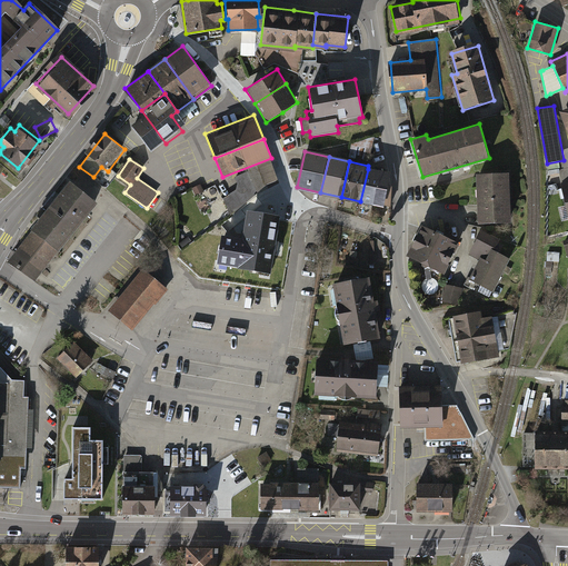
[(379,205),(386,174),(368,169),(360,201),(379,205)]
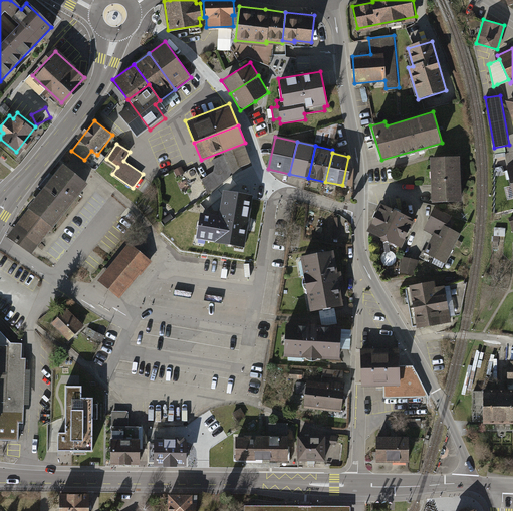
[(457,156),(432,157),(434,199),(458,198),(457,156)]
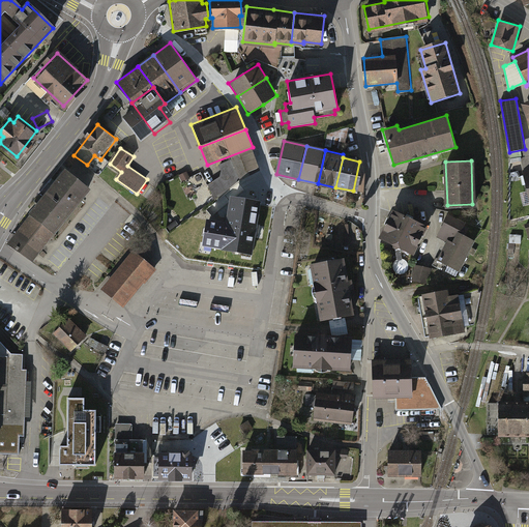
[(185,168),(177,172),(180,179),(189,175),(185,168)]
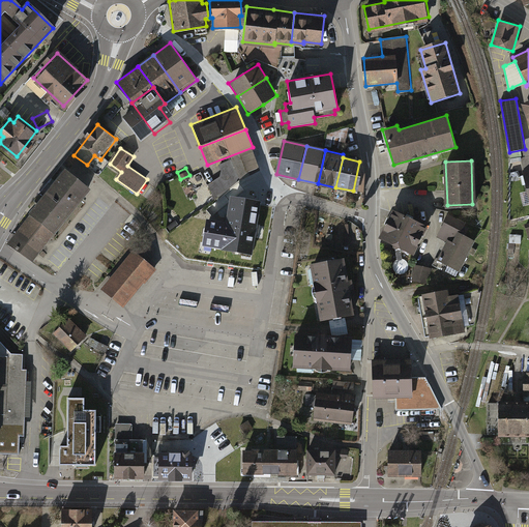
[(65,170),(31,213),(52,230),(53,230),(87,187),(65,170)]
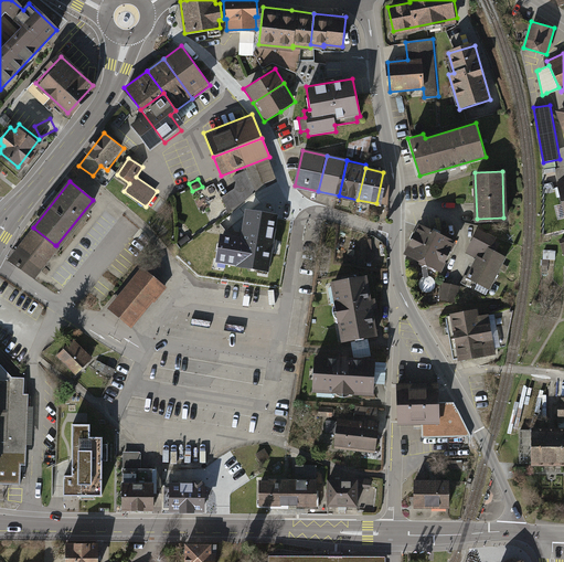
[(241,245),(227,243),(223,263),(264,271),(272,226),(245,222),(241,245)]
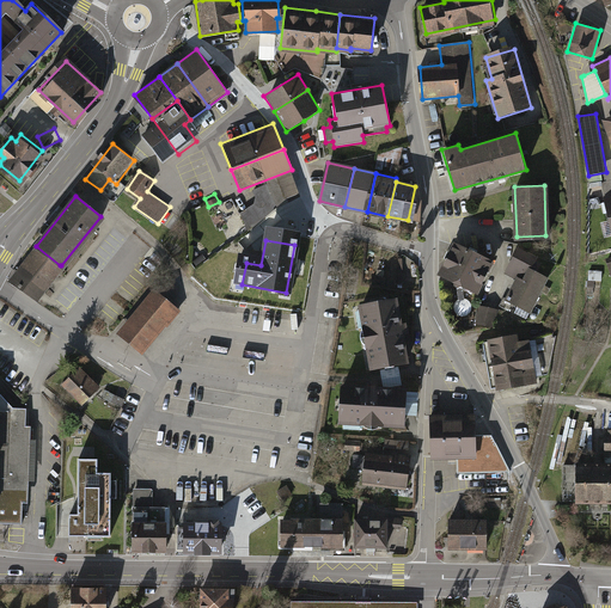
[(477,294),(494,262),(454,241),(438,274),(477,294)]
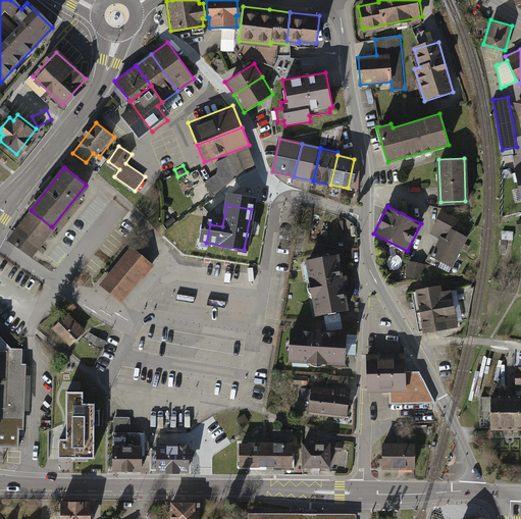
[(31,254),(51,226),(31,210),(8,239),(31,254)]
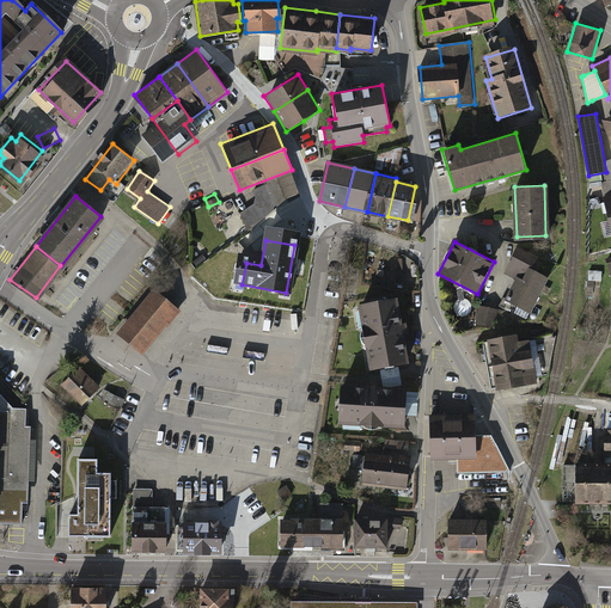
[(537,258),(518,247),(505,272),(515,278),(506,295),(530,309),(548,277),(532,269),(537,258)]
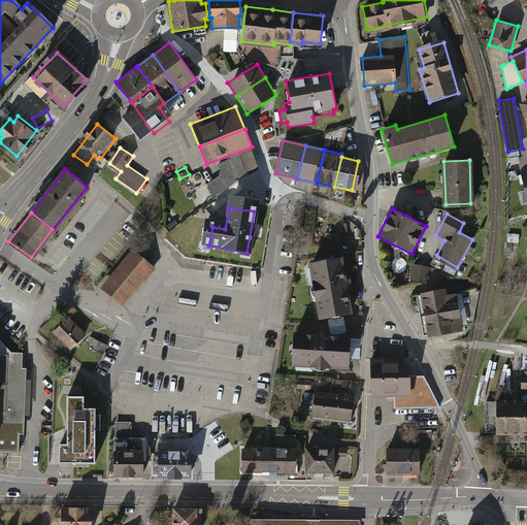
[(154,267),(133,250),(103,287),(123,303),(141,280),(142,281),(154,267)]
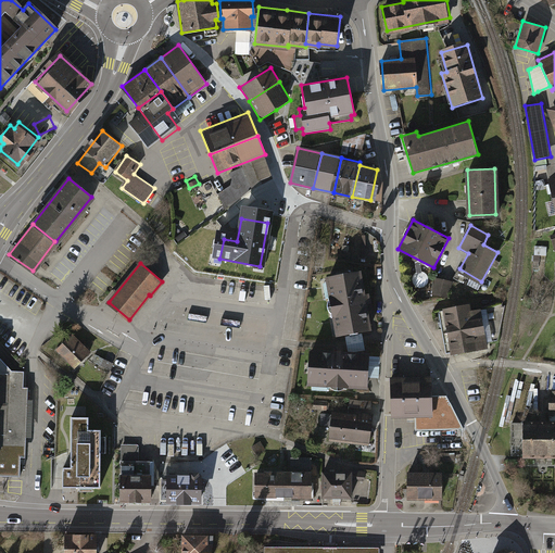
[(357,272),(327,277),(337,332),(368,326),(357,272)]
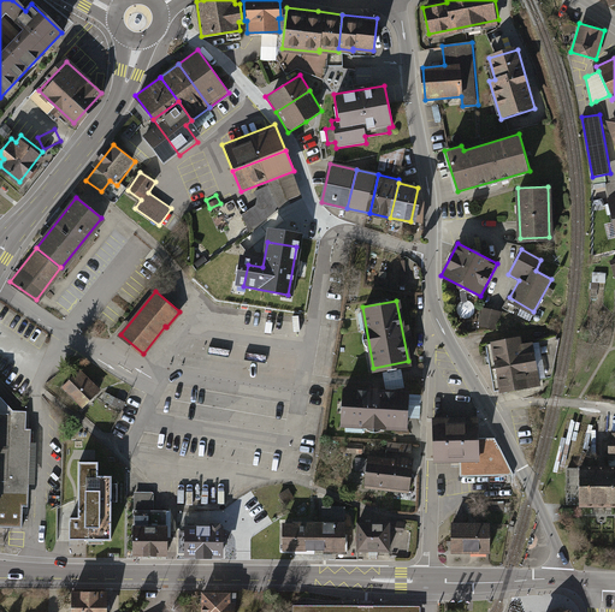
[(501,312),(483,307),(479,322),(497,327),(501,312)]
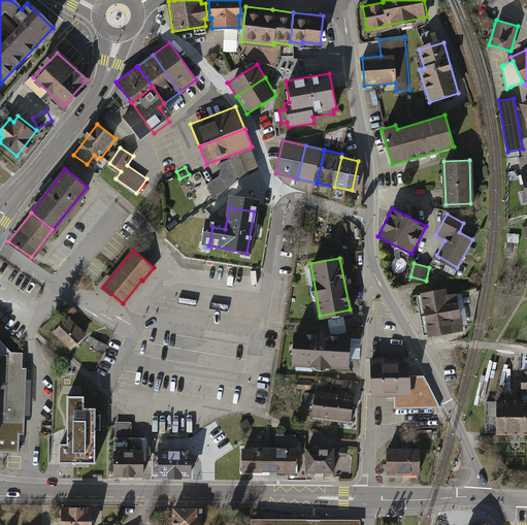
[(447,289),(421,293),(428,334),(461,328),(455,292),(448,294),(447,289)]
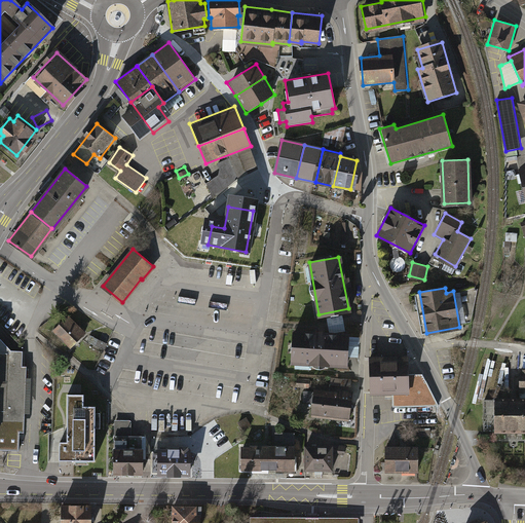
[(85,332),(68,314),(51,330),(70,348),(85,332)]
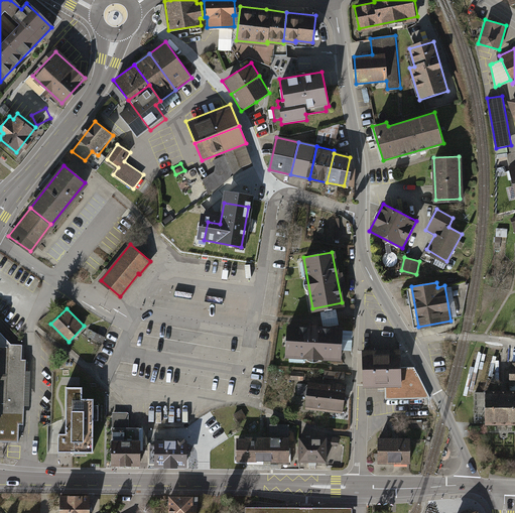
[(341,329),(287,326),(285,353),(339,357),(341,329)]
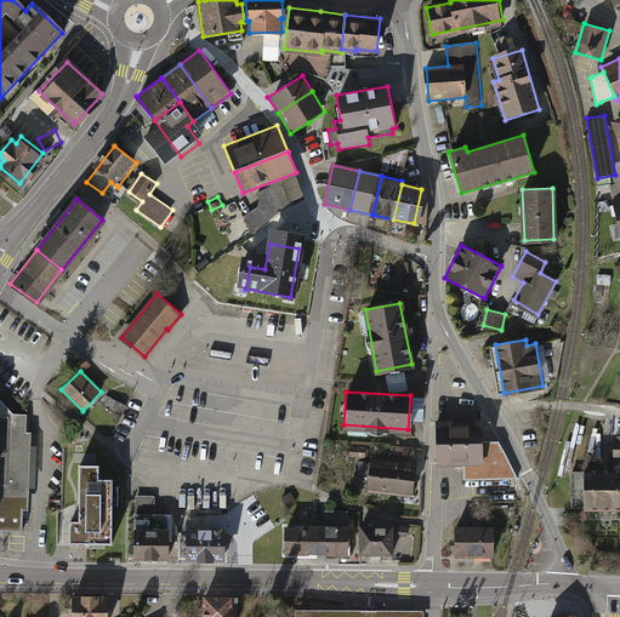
[(413,395),(411,417),(422,418),(425,396),(413,395)]
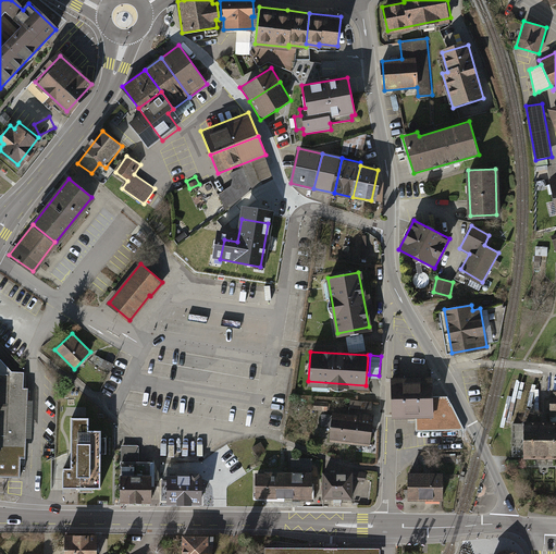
[(0,476),(19,477),(20,457),(24,457),(27,388),(23,388),(23,371),(11,371),(0,358),(0,476)]
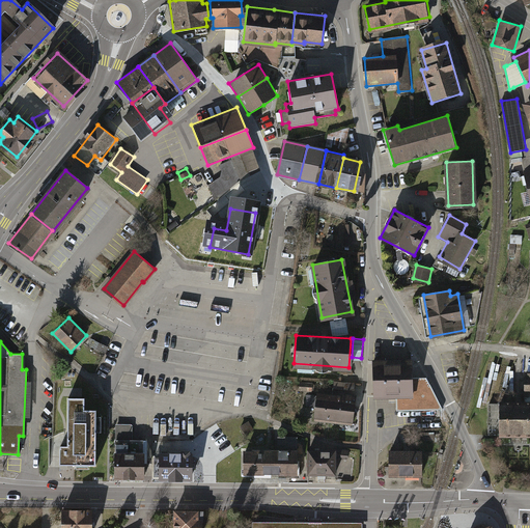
[(411,359),(371,360),(372,399),(395,398),(413,398),(412,377),(411,359)]
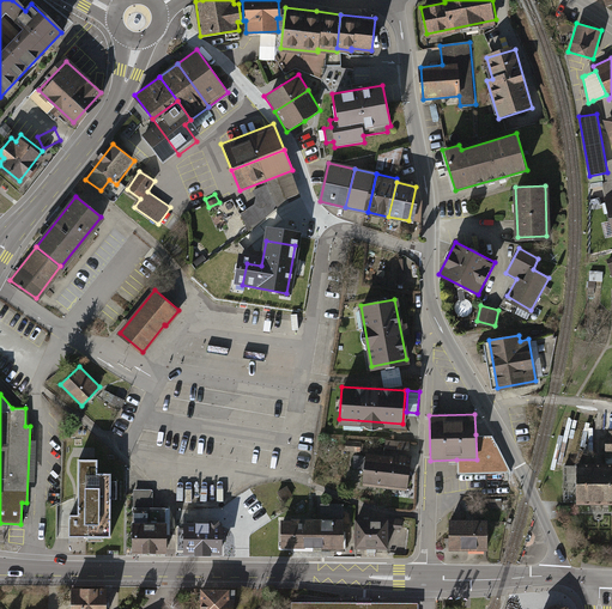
[(491,433),(476,434),(477,460),(456,460),(456,473),(509,472),(509,469),(491,433)]
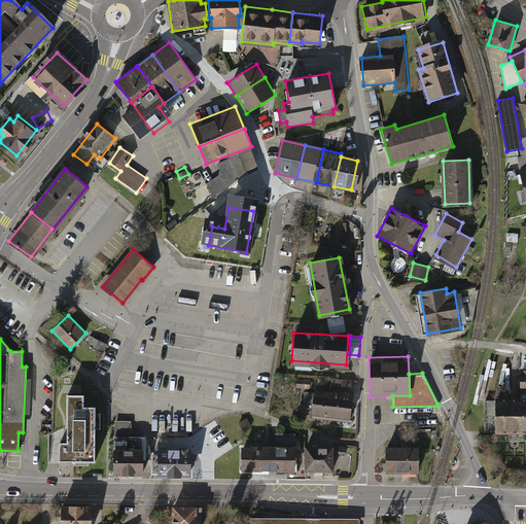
[(340,390),(313,387),(310,413),(311,413),(311,415),(348,419),(349,417),(353,389),(340,388),(340,390)]
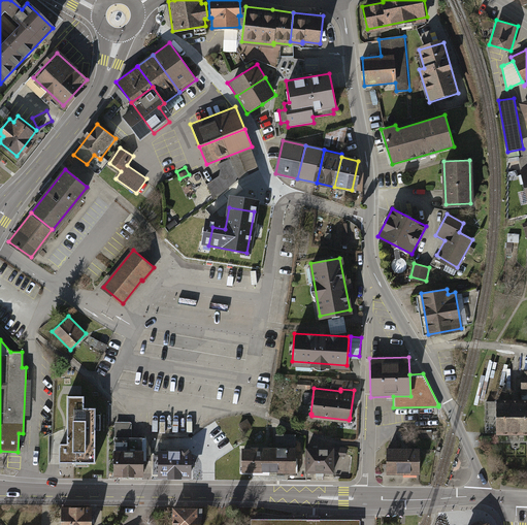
[(84,396),(67,396),(66,445),(59,445),(59,464),(95,464),(95,408),(83,408),(84,396)]
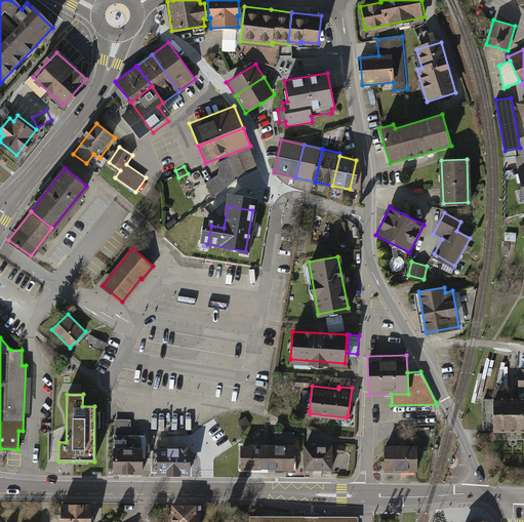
[(523,398),(494,398),(494,427),(523,427),(523,398)]
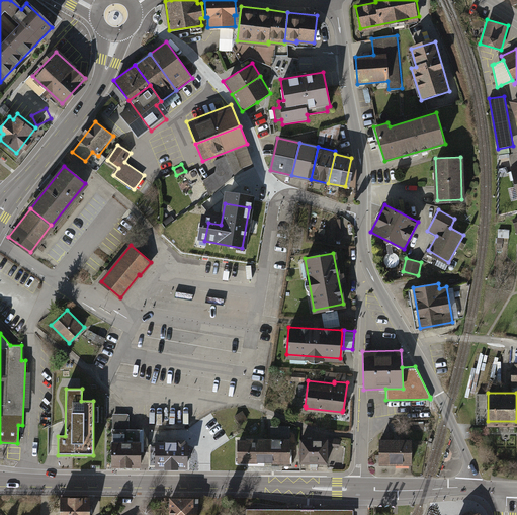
[(247,417),(242,409),(234,414),(239,422),(247,417)]
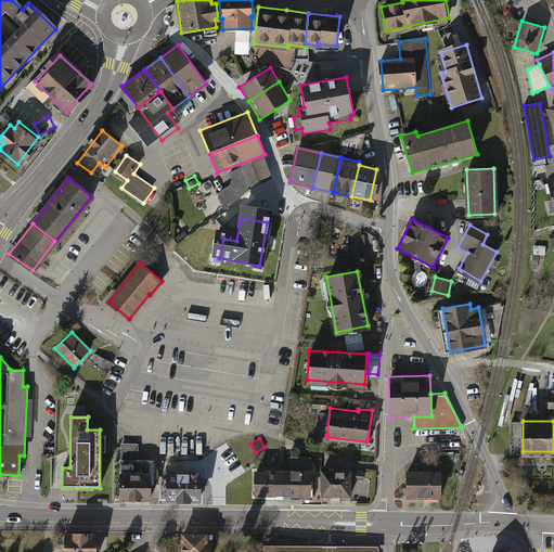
[(138,440),(120,440),(120,472),(118,472),(118,500),(151,501),(151,482),(153,482),(153,458),(138,458),(138,440)]
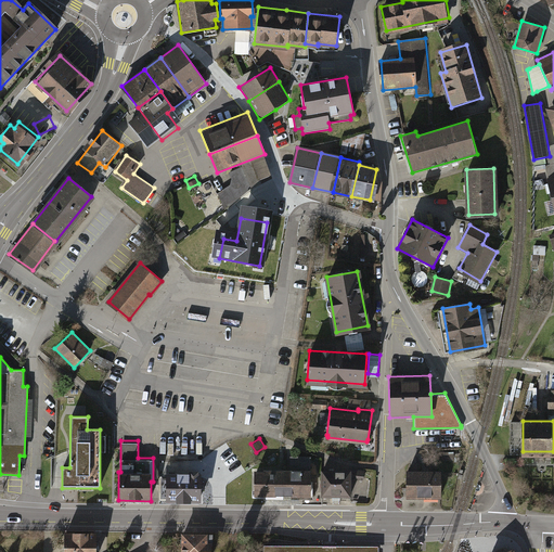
[(310,469),(310,453),(290,453),(290,469),(262,469),(262,470),(254,470),(254,496),(310,496),(310,469)]
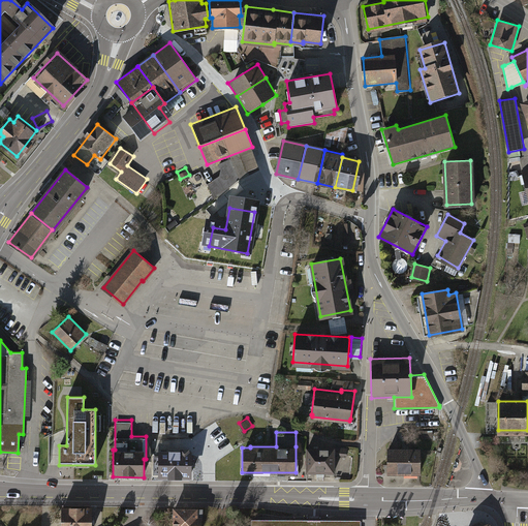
[(336,446),(308,446),(308,472),(335,471),(347,473),(350,453),(336,451),(336,446)]
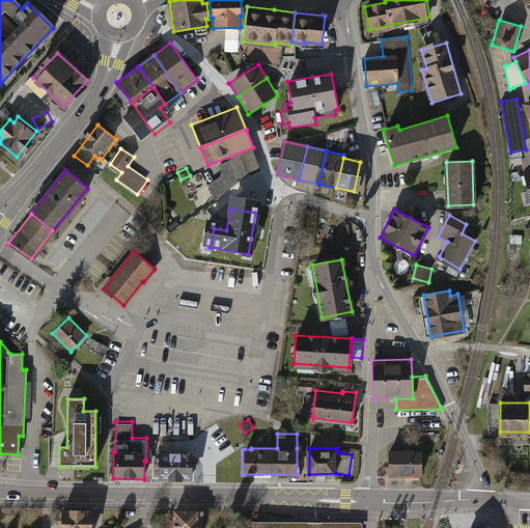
[(421,448),(388,448),(388,475),(421,475),(421,448)]
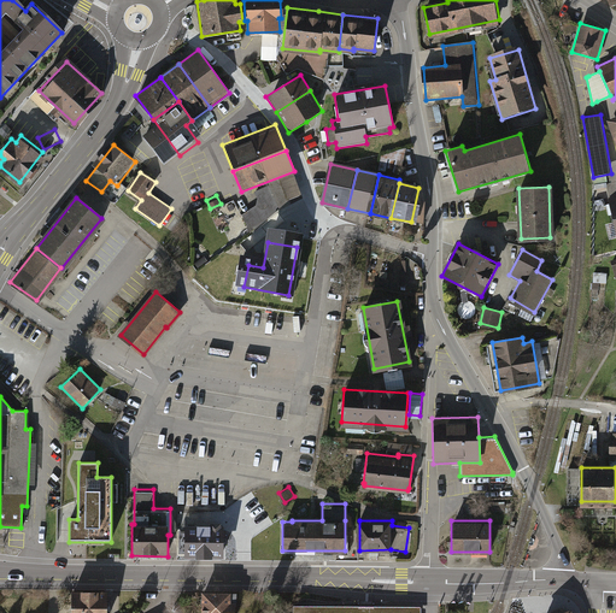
[(210,524),(185,524),(185,556),(195,556),(195,558),(212,558),(212,556),(224,556),(224,524),(221,524),(221,522),(210,522),(210,524)]
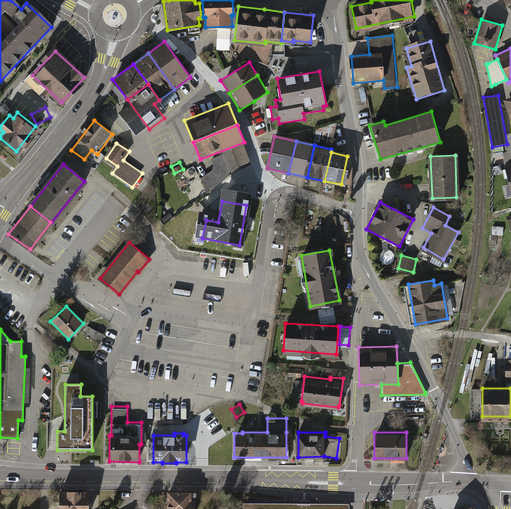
[(90,508),(91,491),(61,490),(60,508),(90,508)]
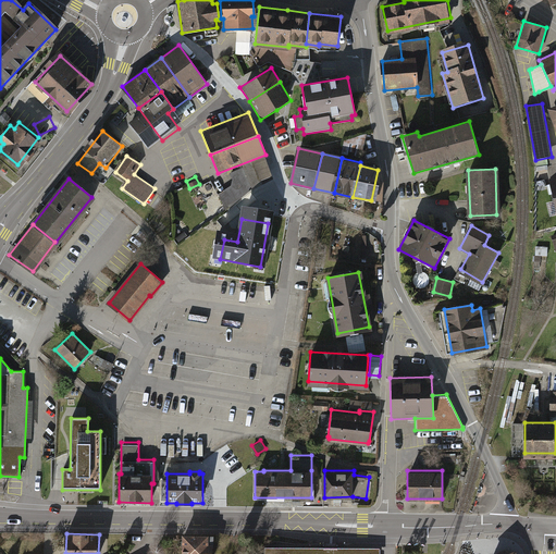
[(214,553),(214,536),(184,536),(184,553),(214,553)]
